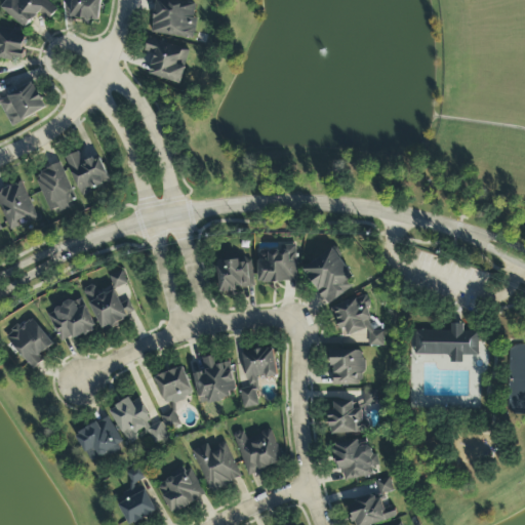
[(8,0),(1,8),(26,30),(39,13),(47,22),(57,10),(45,0),(8,0)]
